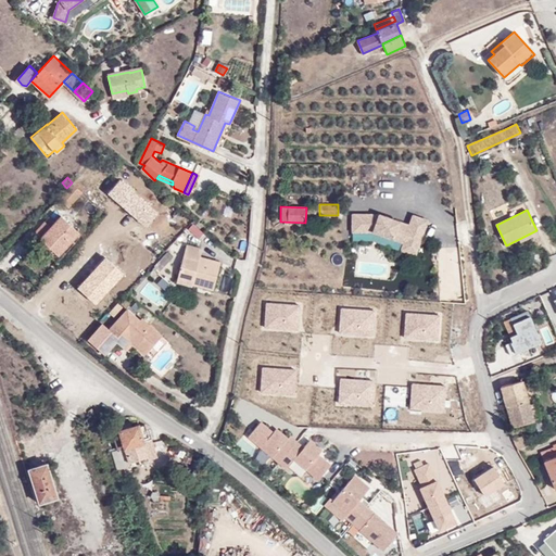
[(407,225),(380,214),(353,214),(353,231),(374,231),(404,242),(401,252),(417,257),(430,220),(412,214),(407,225)]
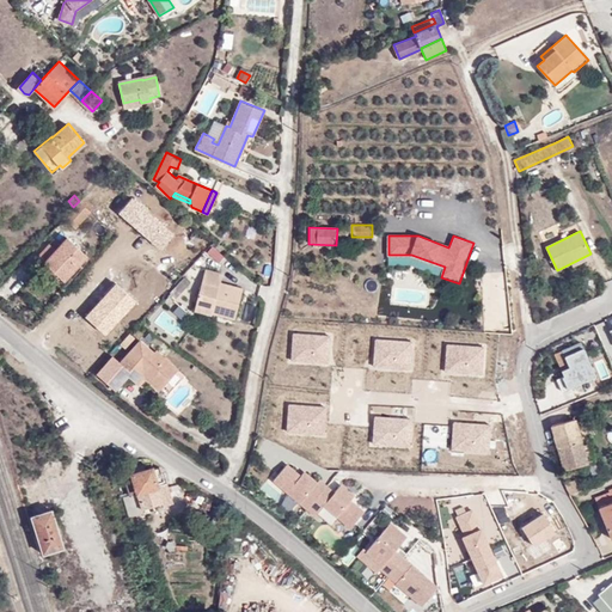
[(56,238),(40,256),(46,261),(65,279),(79,263),(87,255),(68,237),(61,243),(56,238)]
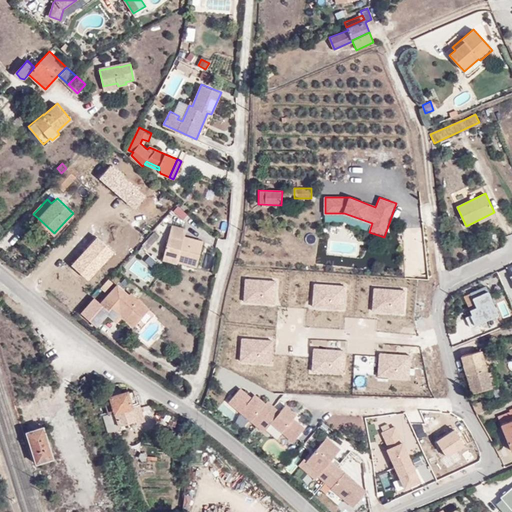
[(38,218),(32,224),(52,242),(69,223),(66,220),(54,233),(38,218)]
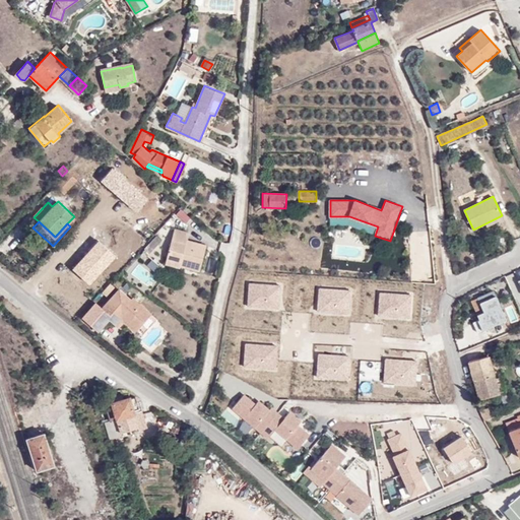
[(206,245),(188,240),(189,233),(175,229),(166,263),(181,267),(181,265),(199,270),(206,245)]
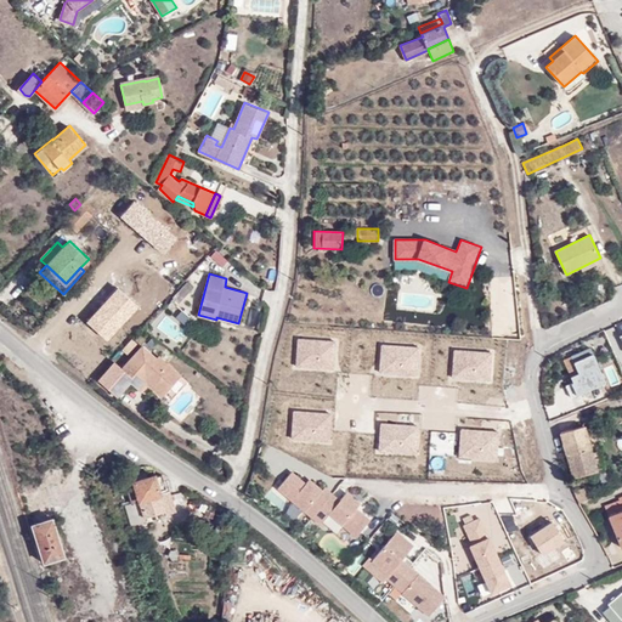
[(490,276),(491,337),(516,337),(515,276),(490,276)]
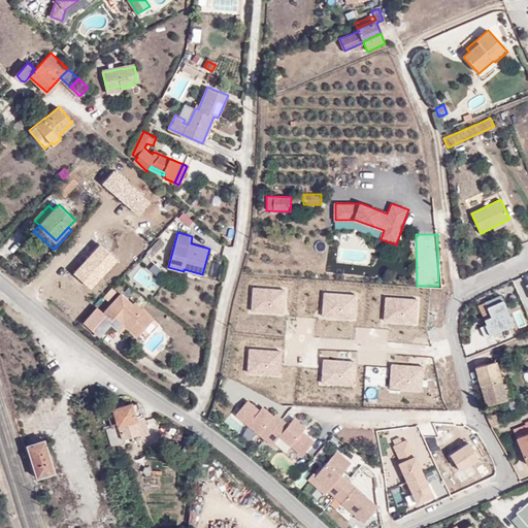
[(287,291),(253,289),(251,315),(285,317),(287,291)]
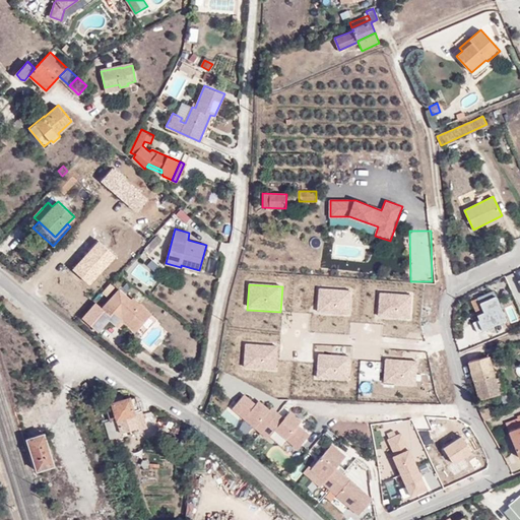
[(99,331),(109,320),(117,326),(124,318),(137,330),(151,314),(133,297),(131,299),(120,288),(103,308),(95,303),(82,317),(99,331)]
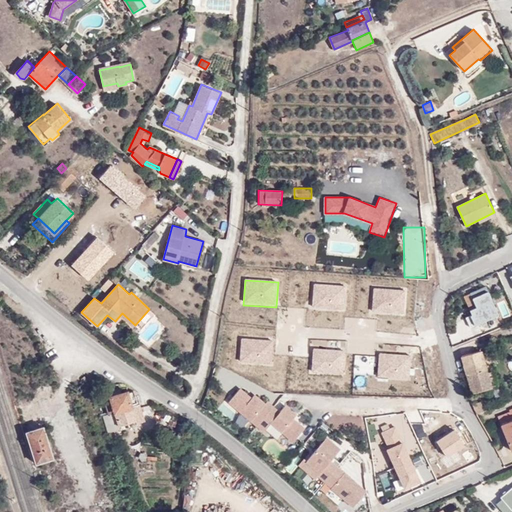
[(347,286),(314,284),(312,309),(345,311),(347,286)]
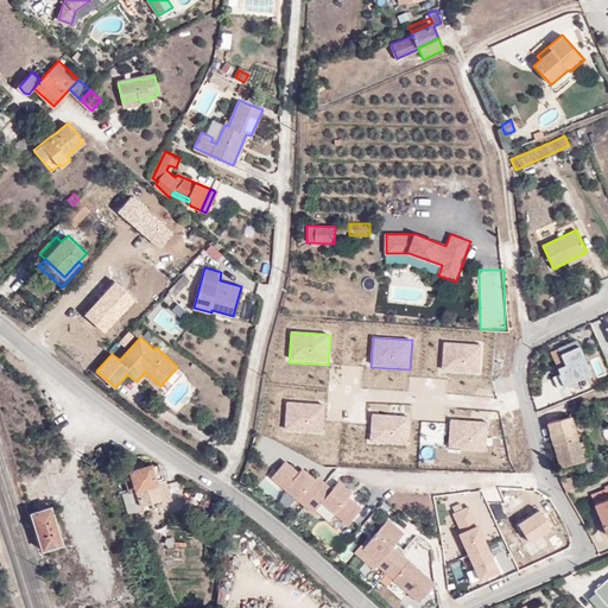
[(482,344),(443,342),(442,372),(481,374),(482,344)]
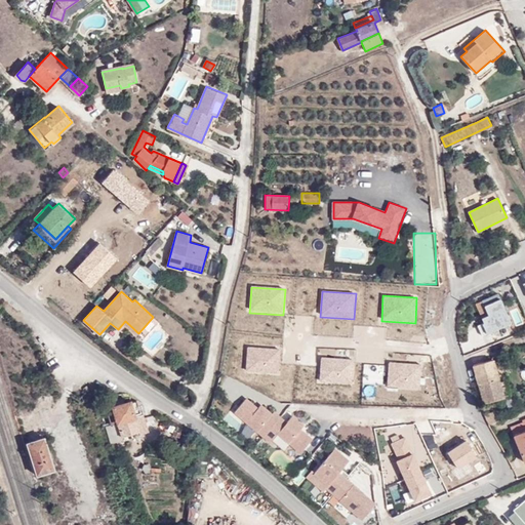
[(511,325),(498,295),(475,305),(486,334),(511,325)]
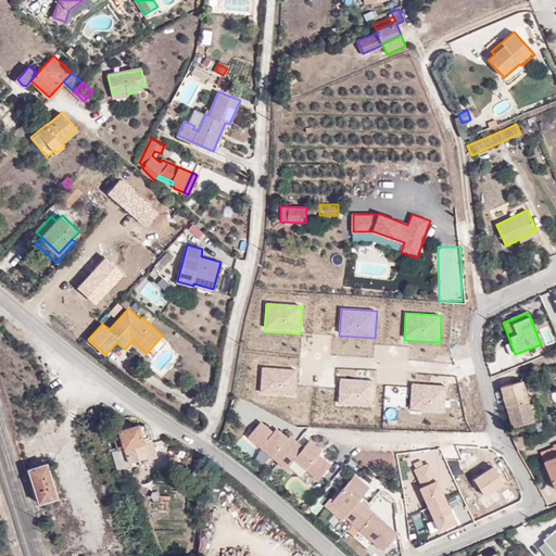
[(147,353),(133,340),(125,349),(127,351),(131,345),(143,356),(147,353)]
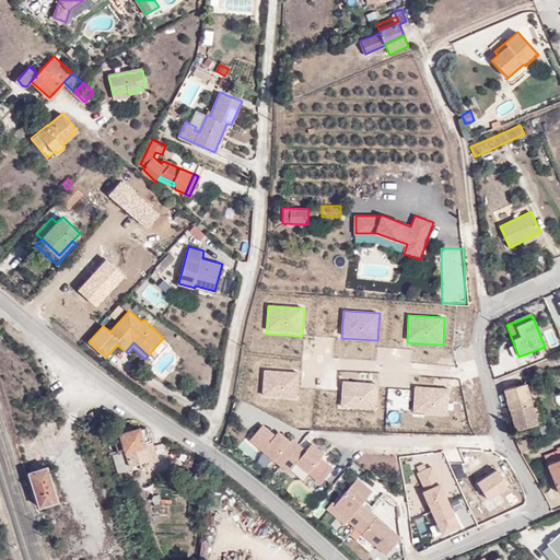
[(300,372),(264,370),(263,397),(299,399),(300,372)]
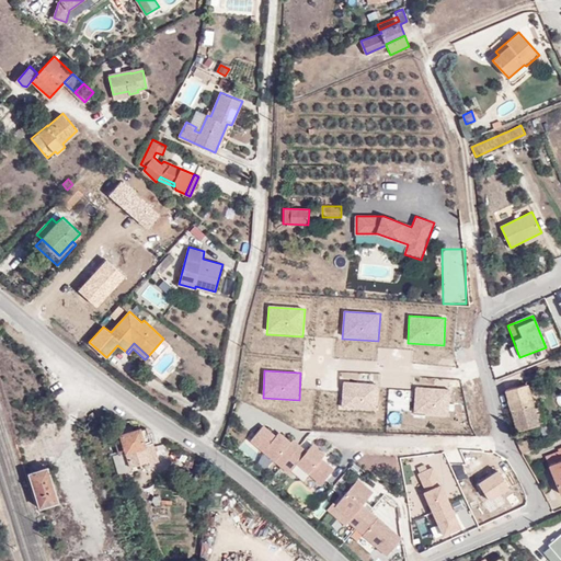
[(379,385),(343,382),(341,410),(377,412),(379,385)]
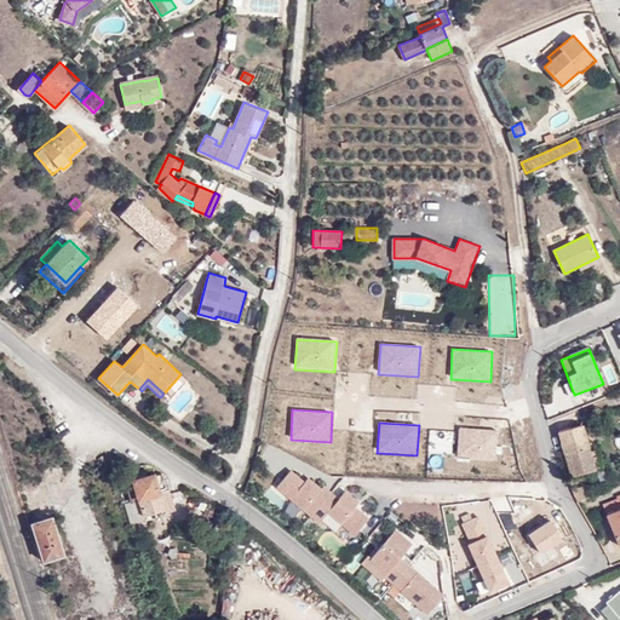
[(572,476),(596,469),(583,424),(560,431),(572,476)]
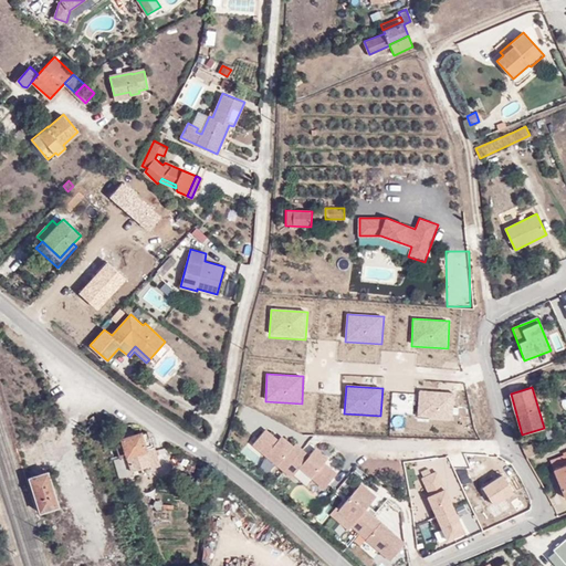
[(456,392),(419,390),(417,418),(453,420),(456,392)]
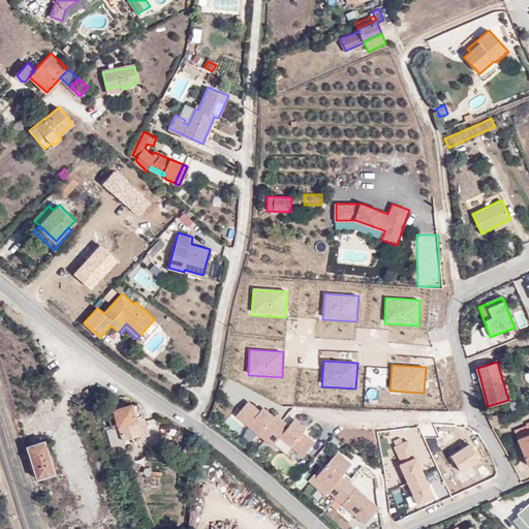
[(247,401),(234,416),(282,458),(288,450),(300,460),(315,441),(291,422),(287,427),(262,406),(258,411),(247,401)]
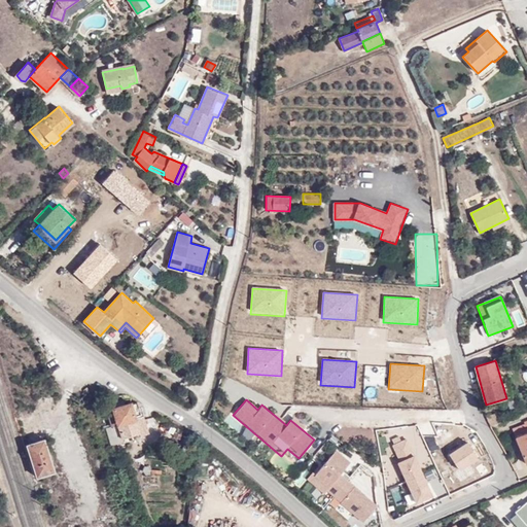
[(112,422),(113,425),(105,428),(111,444),(124,441),(123,437),(140,432),(141,434),(148,432),(143,416),(142,417),(137,401),(109,411),(112,422)]
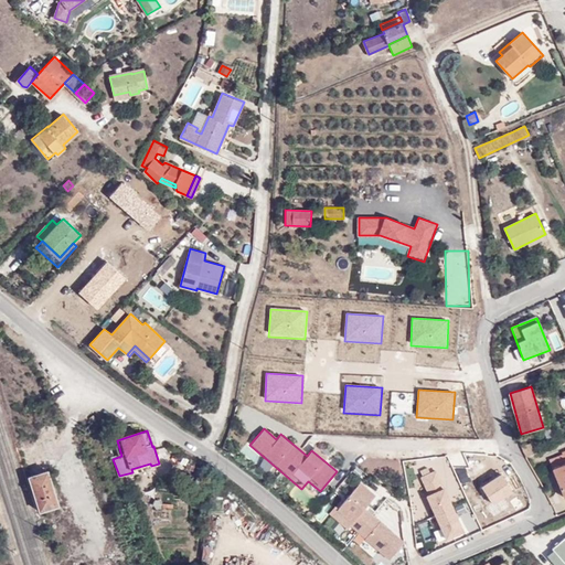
[(40,510),(59,504),(39,445),(20,450),(40,510)]
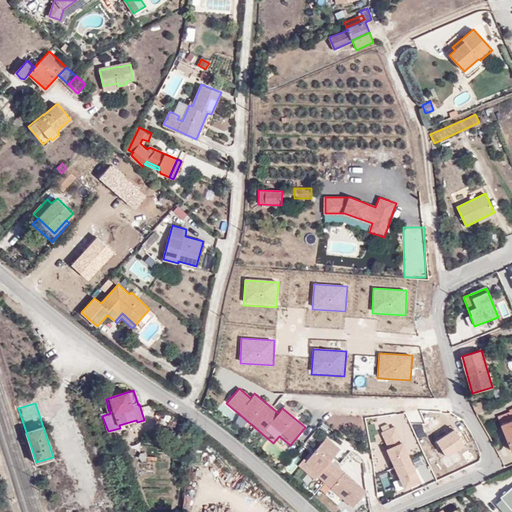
[(511,408),(509,410),(510,412),(499,417),(511,450),(511,449),(511,408)]
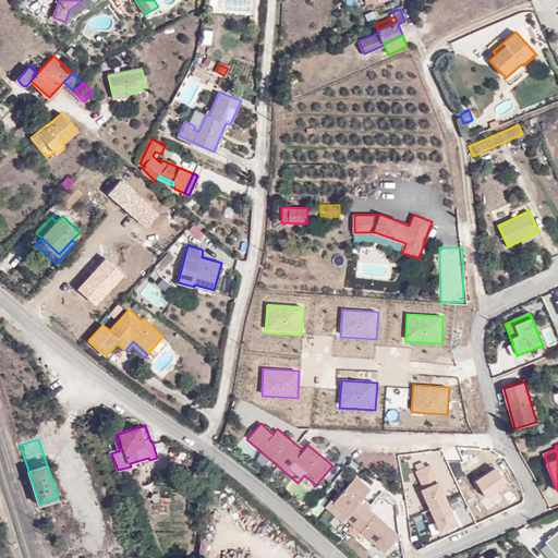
[(449,533),(459,528),(431,465),(416,472),(424,488),(422,490),(441,535),(449,533)]
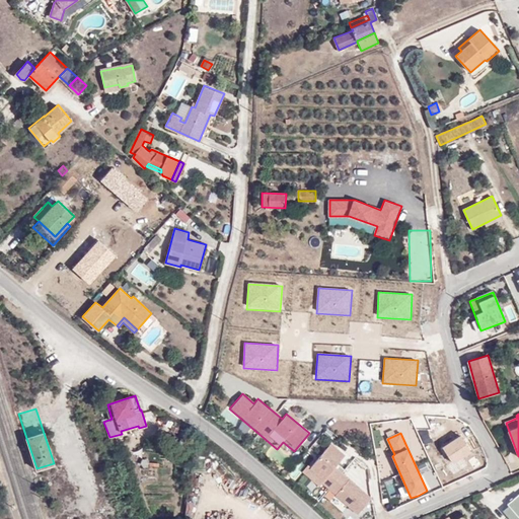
[(460,436),(442,447),(453,465),(471,453),(460,436)]
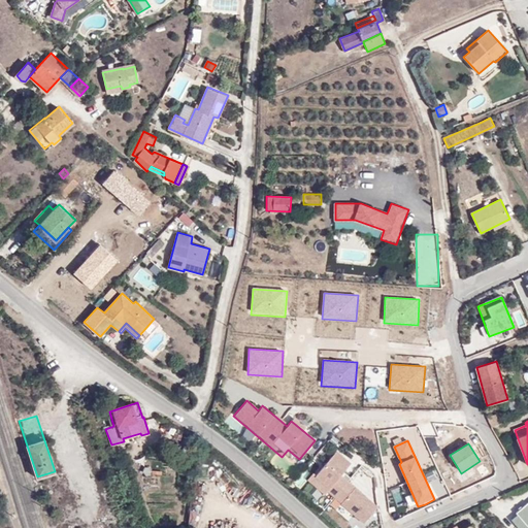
[(336,450),(307,482),(324,496),(329,494),(364,525),(378,507),(341,474),(352,463),(336,450)]
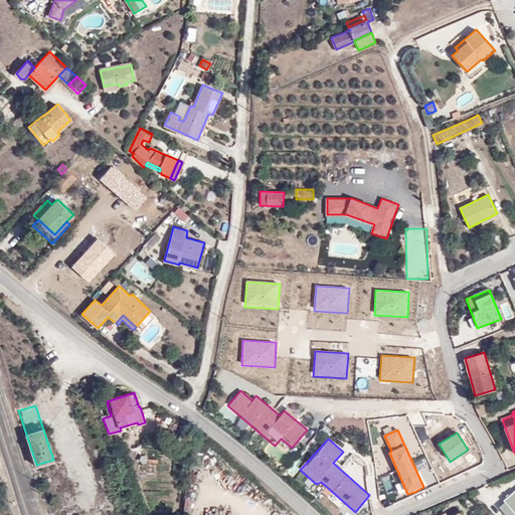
[(504,503),(498,508),(503,514),(512,514),(514,513),(514,489),(502,500),(504,503)]
